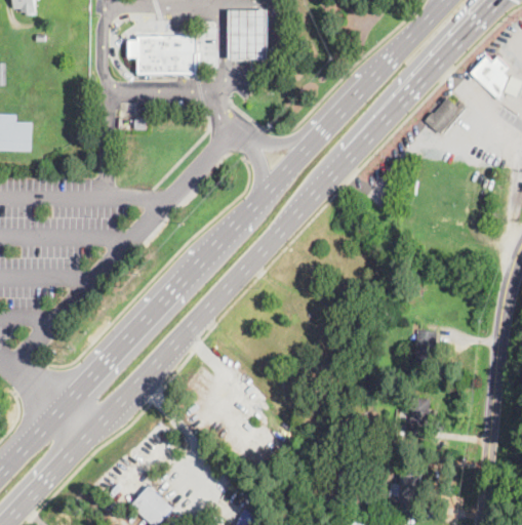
[(34,0),(34,14),(31,14),(31,16),(25,16),(25,12),(21,12),(21,8),(12,8),(12,0),(34,0)]
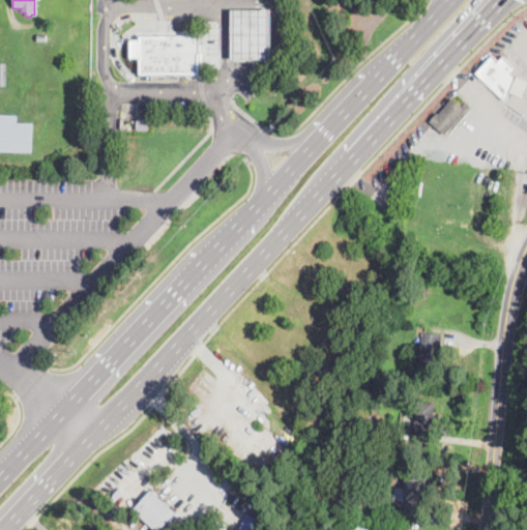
[(231,60),(231,10),(270,10),(270,60),(231,60)]
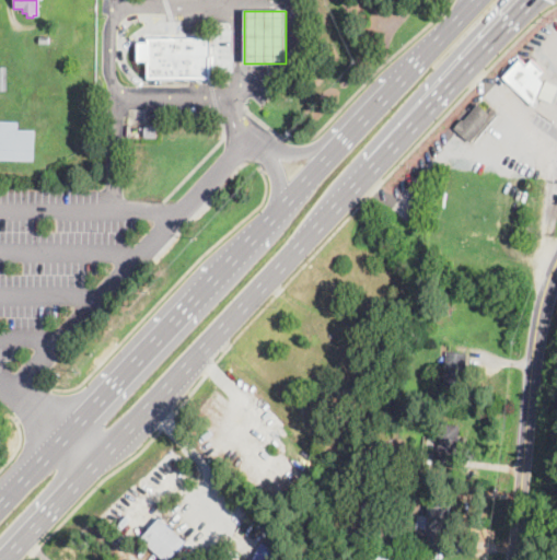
[(213,36),(213,65),(213,82),(142,82),(143,61),(137,61),(137,43),(142,43),(142,35),(213,36)]
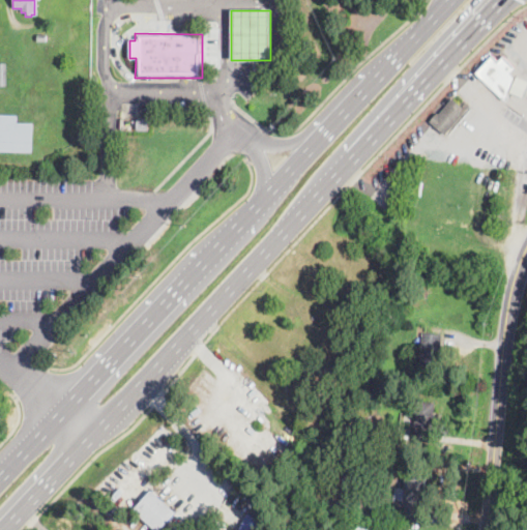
[(496,62),(500,58),(511,68),(506,74),(511,78),(502,100),(473,74),(490,56),(496,62)]
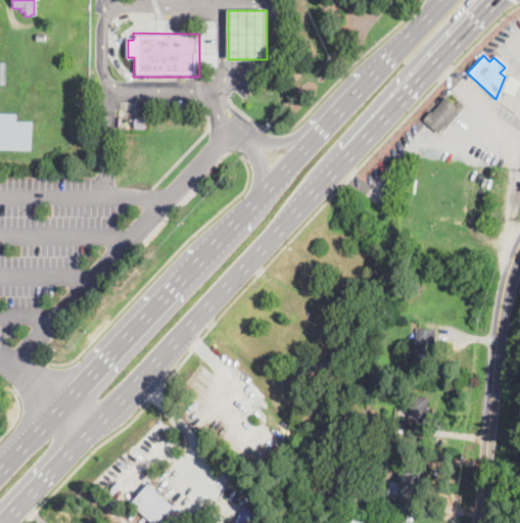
[(519,84),(515,95),(502,89),(507,79),(519,84)]
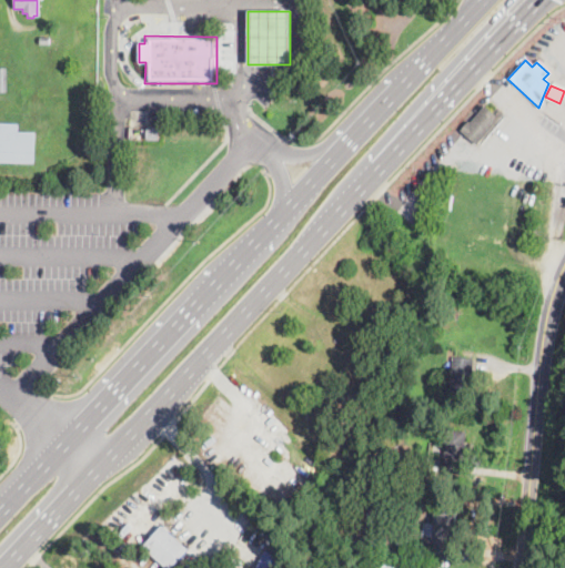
[(483,107),(493,114),(496,109),(502,114),(475,145),(458,131),(466,121),(468,123),(483,105),(483,107)]
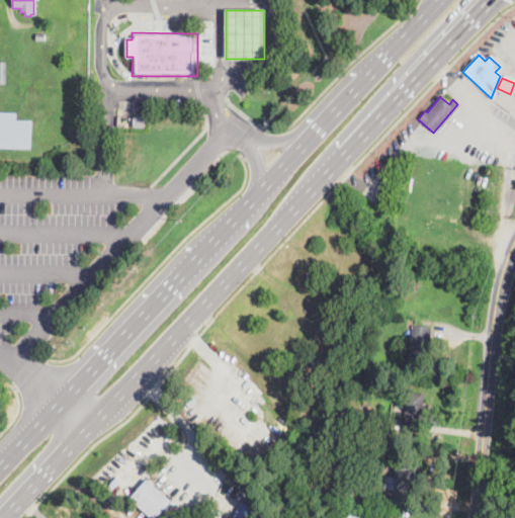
[(29,149),(0,149),(0,112),(15,112),(15,120),(30,120),(29,149)]
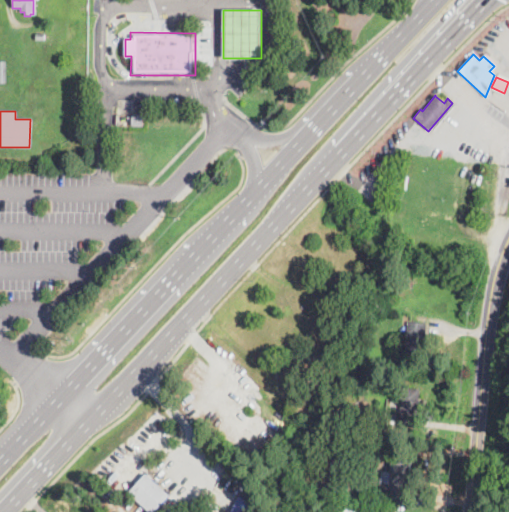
[(142,126),(130,126),(130,114),(142,113),(142,126)]
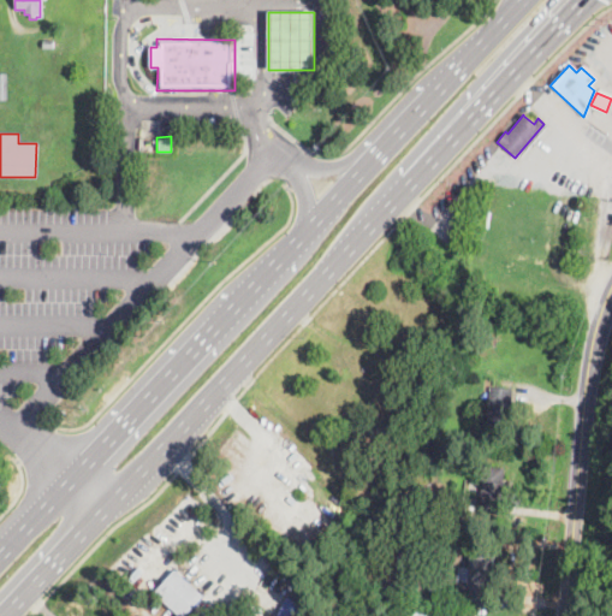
[(408,363),(397,373),(388,363),(399,354),(408,363)]
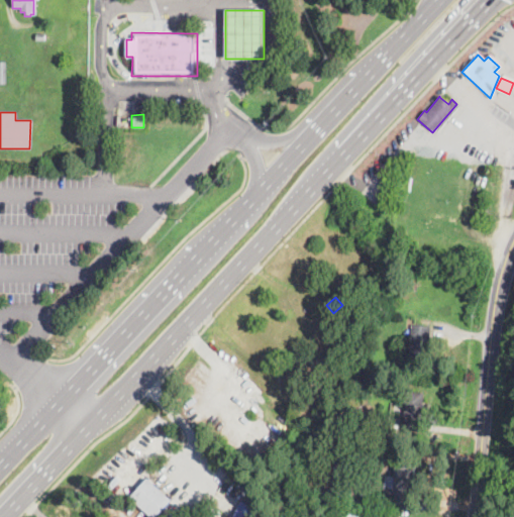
[(432,333),(431,338),(428,337),(426,362),(407,359),(409,338),(402,337),(403,324),(433,327),(432,333)]
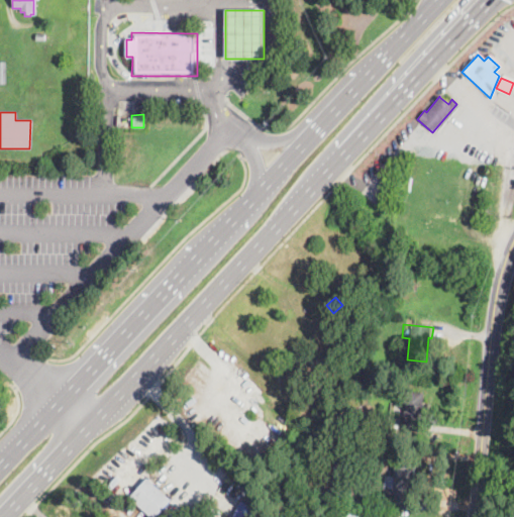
[(417,430),(417,433),(400,431),(404,392),(422,394),(417,430)]
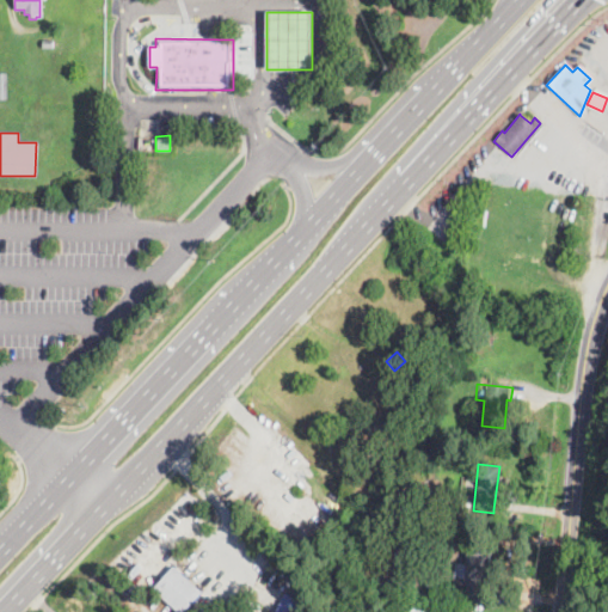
[(388,475),(385,481),(379,478),(380,473),(381,471),(388,475)]
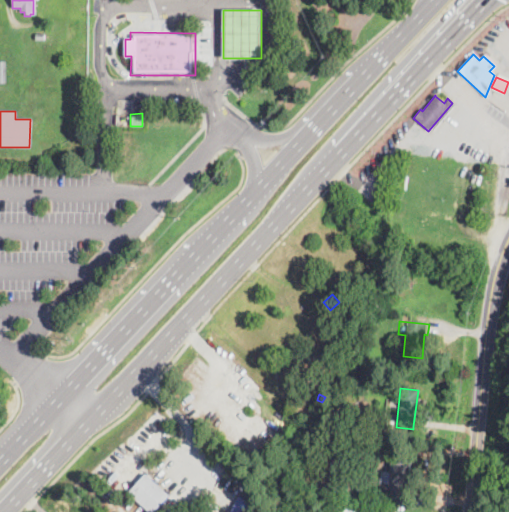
[(342,422),(341,431),(321,430),(321,425),(329,425),(329,422),(342,422)]
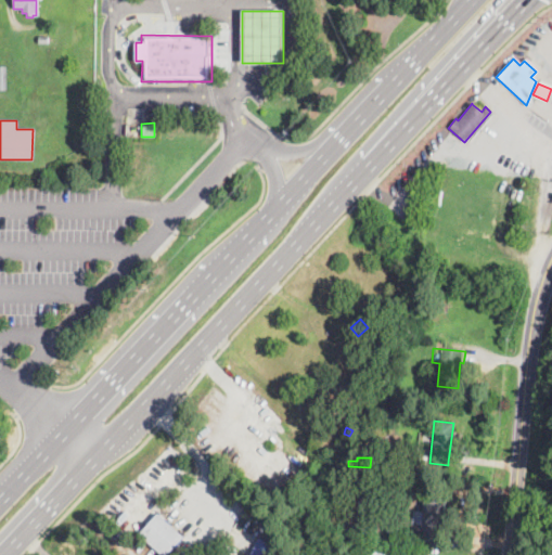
[(444,500),(443,515),(440,515),(437,544),(418,543),(419,533),(409,532),(409,530),(410,514),(420,515),(422,493),(445,495),(444,500)]
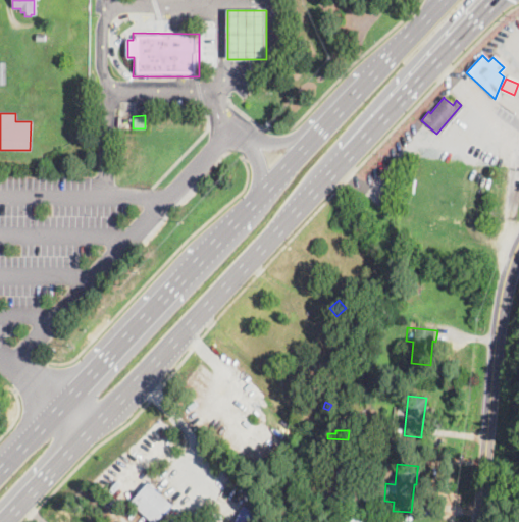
[(147,482),(167,501),(170,499),(173,501),(170,504),(172,505),(156,521),(150,521),(130,503),(147,482)]
